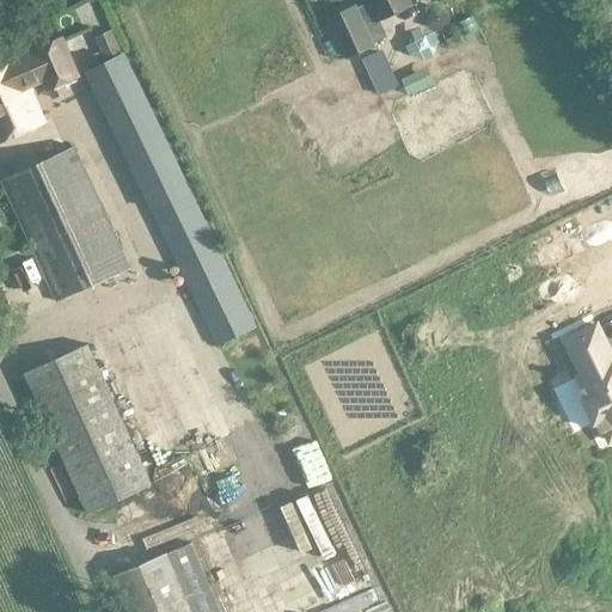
[(328,18),(346,57),(371,46),(361,23),(373,17),(375,20),(414,4),(411,0),(366,0),(368,4),(355,10),(353,6),(328,18)]
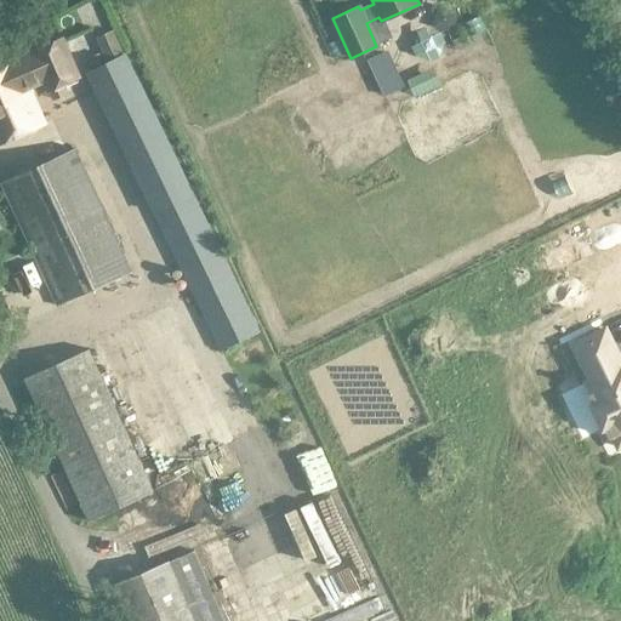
[(123,53),(113,30),(96,38),(106,61),(123,53)]
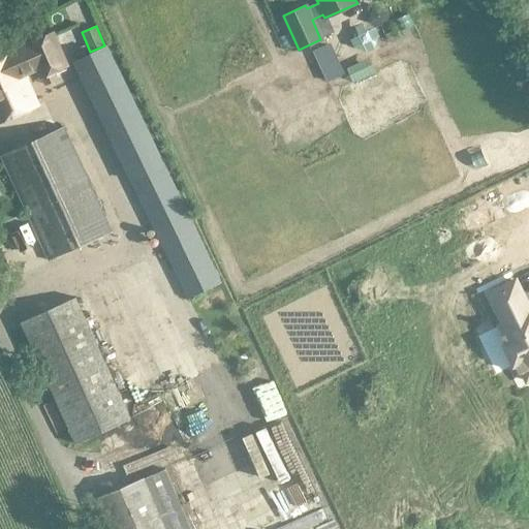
[(14,52),(25,76),(38,70),(38,71),(39,71),(45,86),(59,80),(55,73),(71,66),(55,30),(27,43),(28,47),(14,52)]
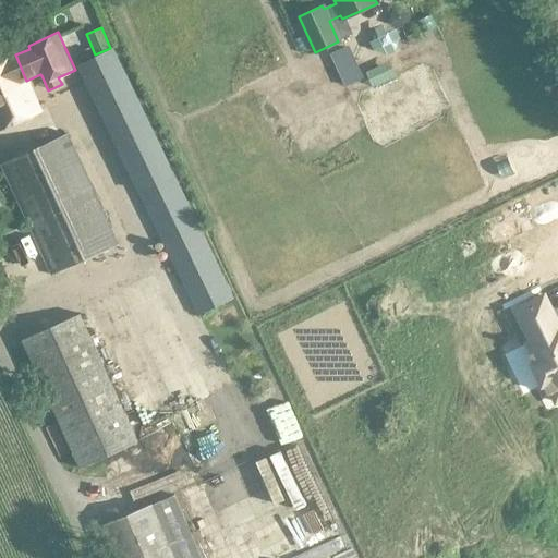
[(232,298),(210,251),(112,48),(76,65),(137,193),(173,268),(197,315),(232,298)]
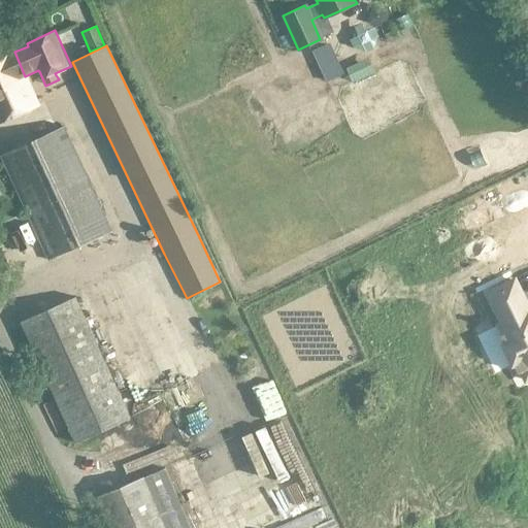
[(25,76),(14,52),(13,50),(0,55),(0,122),(37,106),(25,76)]
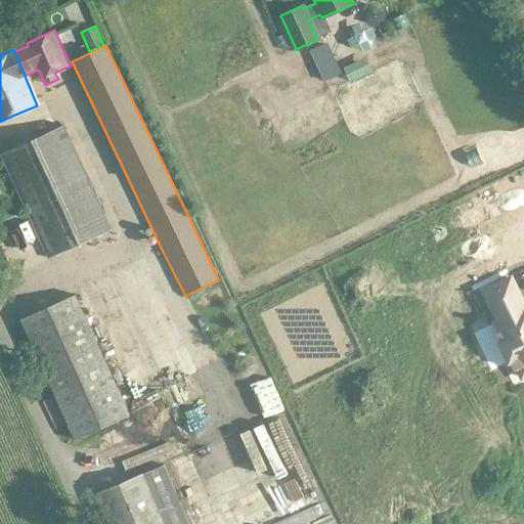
[(388,97),(312,131),(323,156),(399,122),(388,97)]
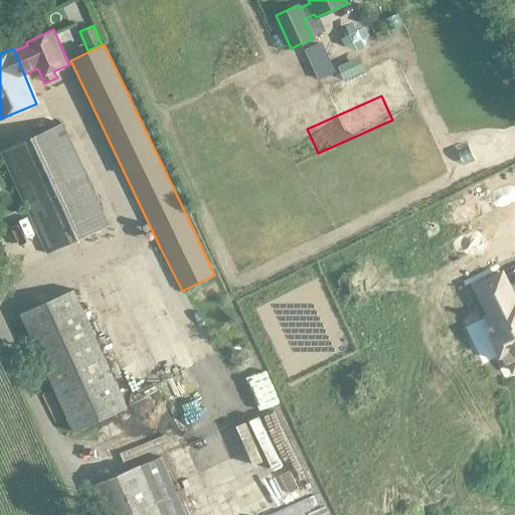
[(102,231),(102,229),(82,188),(84,187),(56,125),(19,142),(19,143),(0,152),(0,153),(47,255),(102,231)]
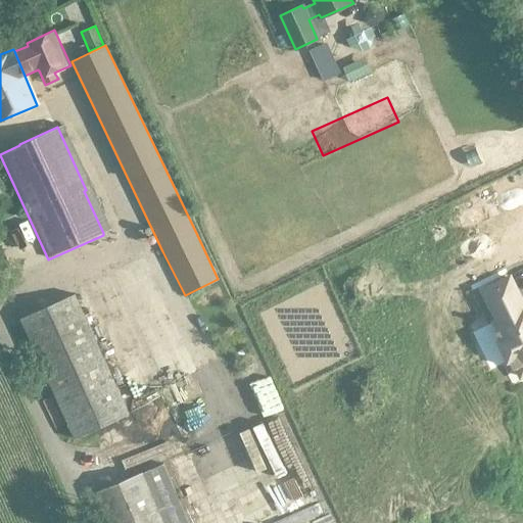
[(522,305),(510,278),(483,290),(497,320),(494,322),(503,340),(500,342),(509,361),(512,359),(521,377),(522,375),(522,305)]
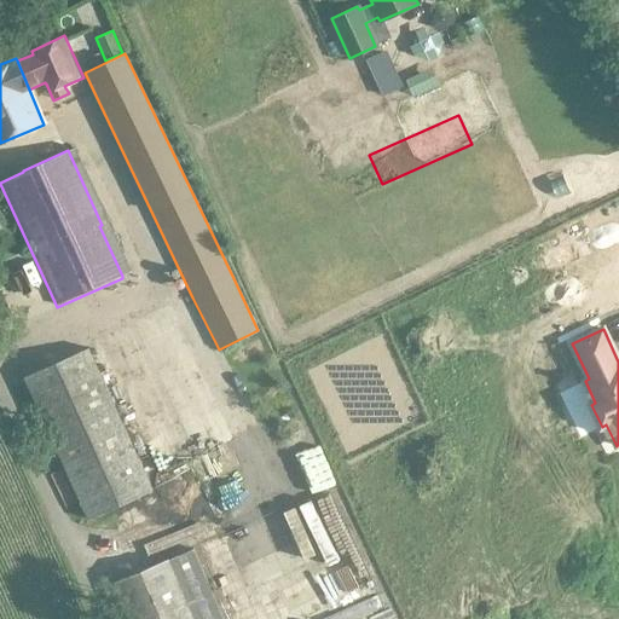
[(87,520),(154,491),(88,348),(23,377),(87,520)]
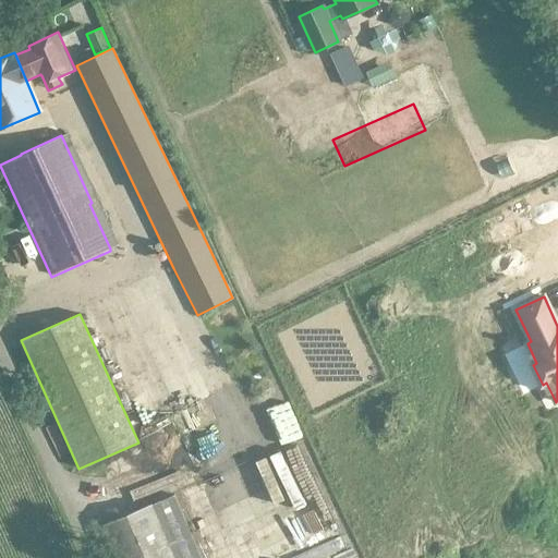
[(216,494),(292,456),(278,425),(261,434),(259,432),(199,461),(216,494)]
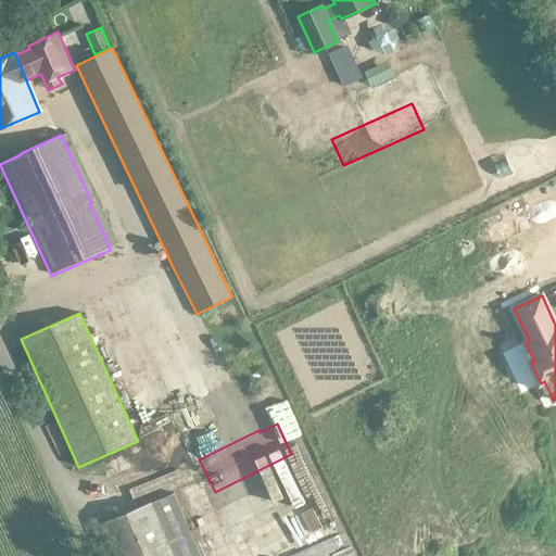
[(154,438),(163,462),(174,457),(165,433),(154,438)]
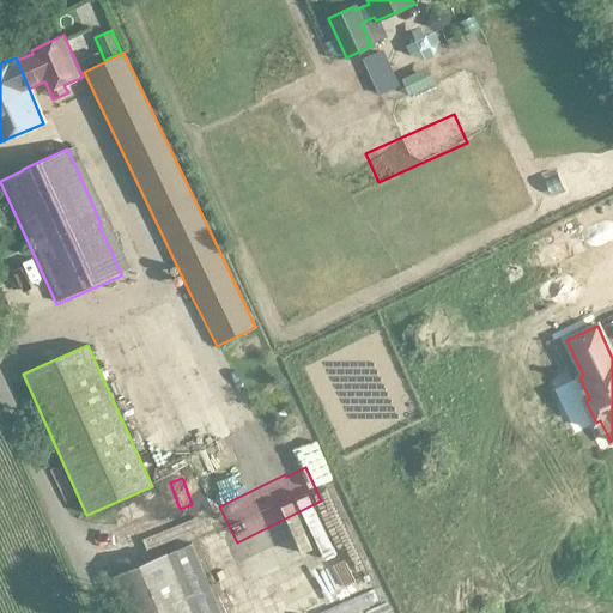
[(220,612),(192,542),(114,576),(128,612),(220,612)]
